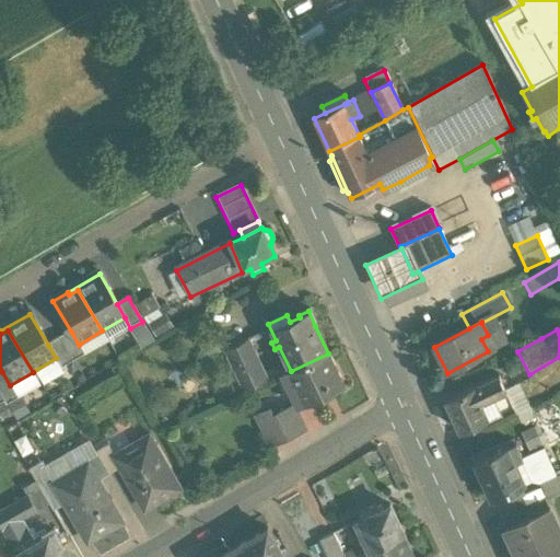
[(71,332),(59,338),(73,362),(85,355),(79,345),(71,332)]
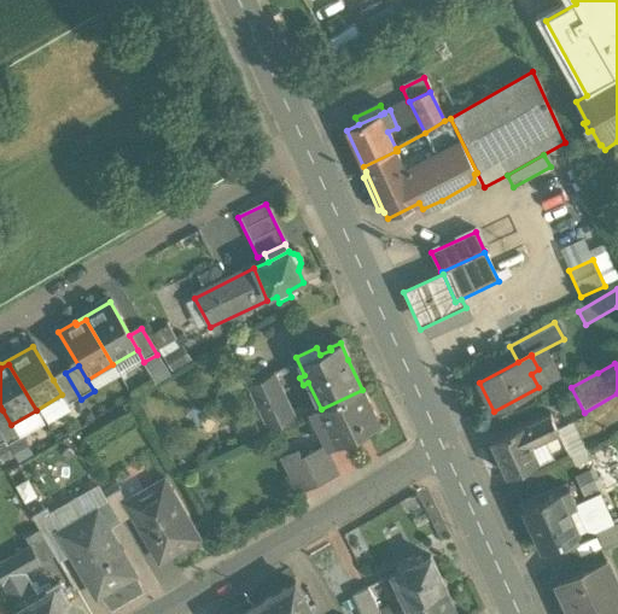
[(65,373),(53,380),(62,395),(68,407),(81,399),(65,373)]
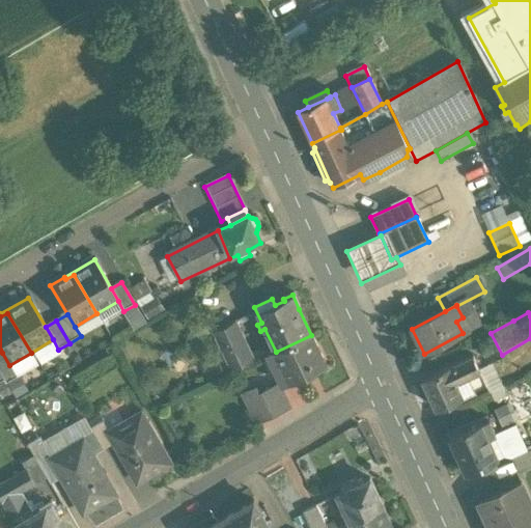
[(234,324),(215,333),(232,371),(253,361),(234,324)]
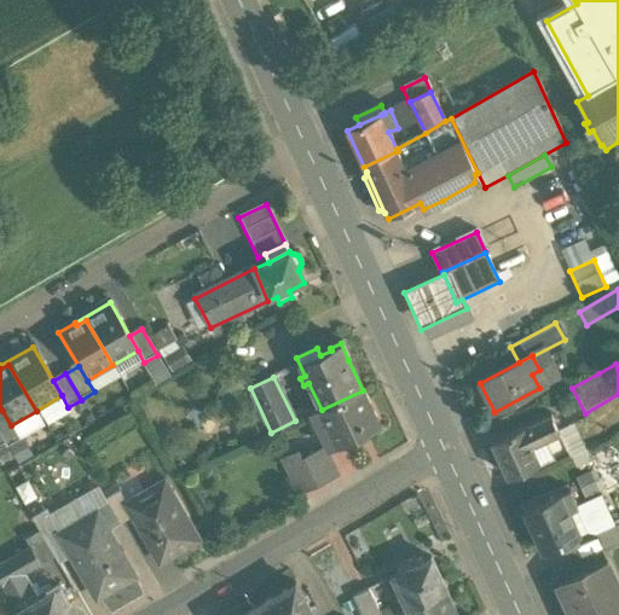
[(363,390),(322,410),(311,413),(329,451),(352,440),(353,445),(368,437),(366,434),(380,427),(363,390)]
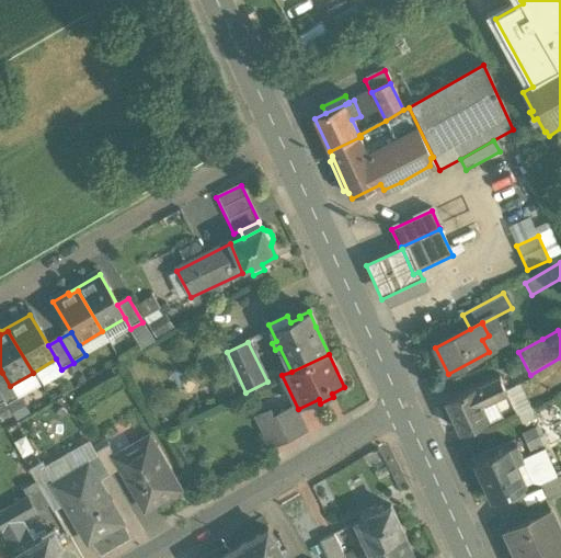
[(10,386),(2,373),(0,374),(0,396),(4,403),(7,407),(19,400),(10,386)]
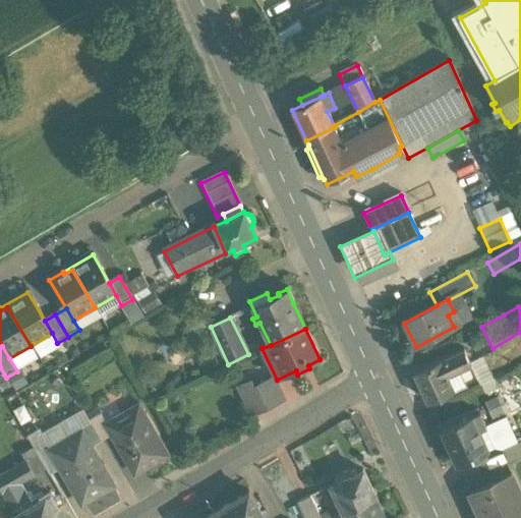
[(464,350),(441,361),(448,376),(471,365),(464,350)]
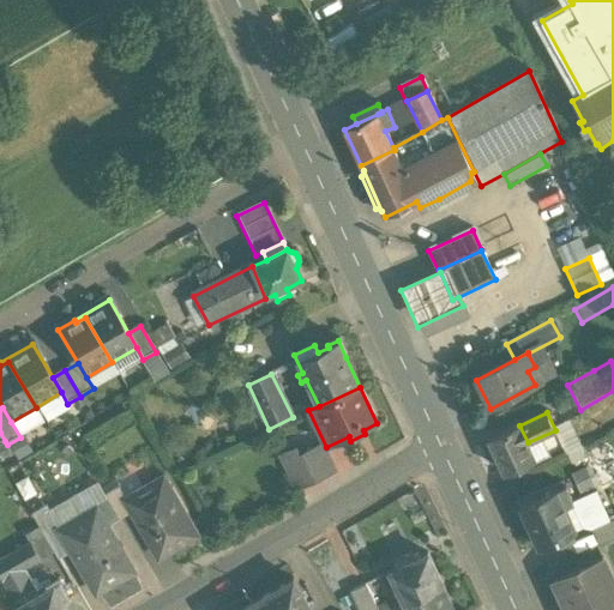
[(519,426),(488,440),(504,475),(535,460),(528,442),(519,426)]
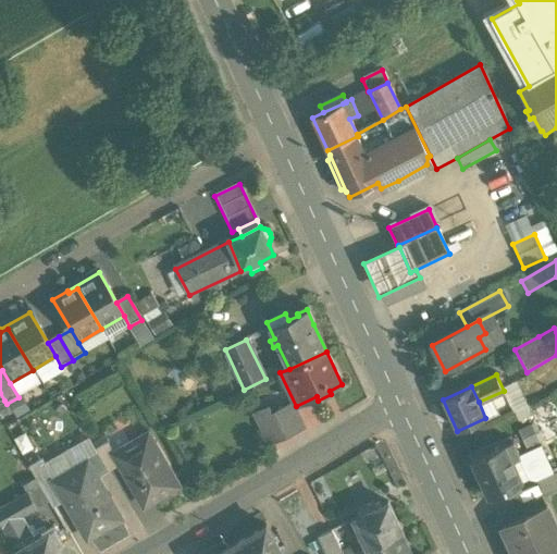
[(504,391),(479,402),(485,418),(510,406),(504,391)]
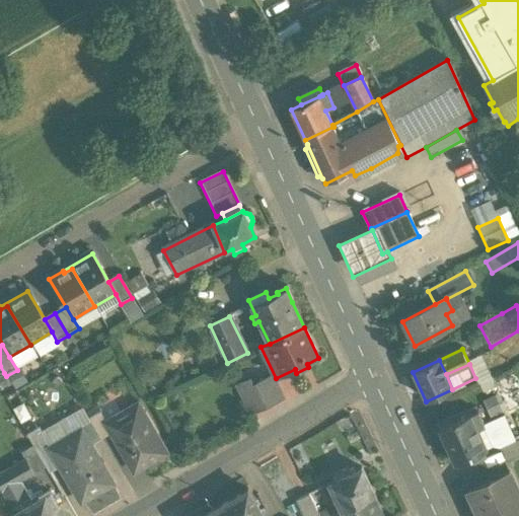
[(272,378),(253,386),(250,379),(237,385),(250,414),(283,399),(272,378)]
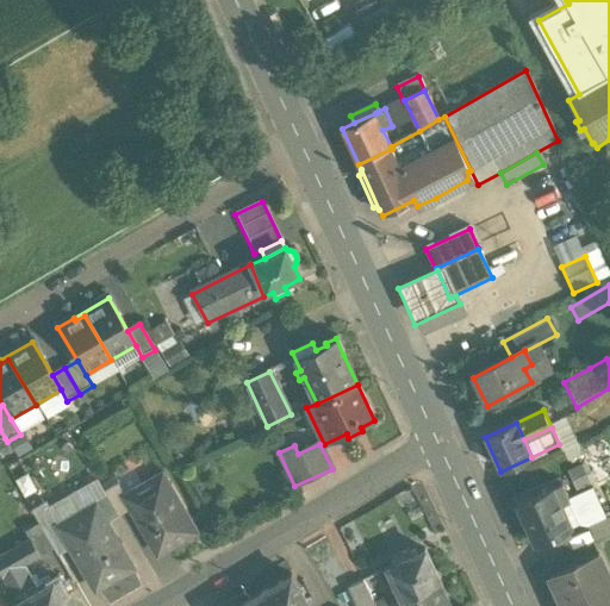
[(609,474),(609,456),(609,455),(590,464),(597,481),(609,474)]
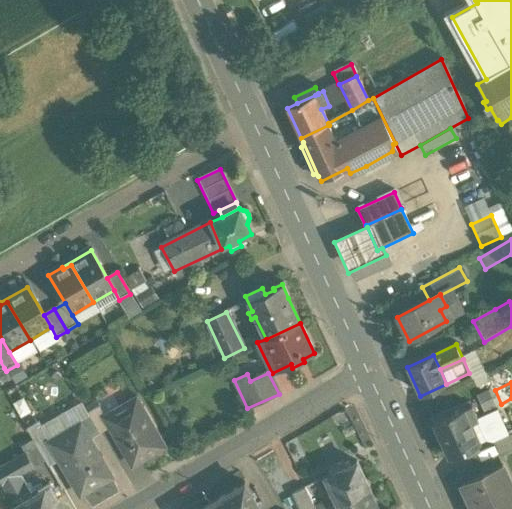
[(136,401),(105,419),(107,423),(106,424),(109,429),(116,440),(117,439),(123,449),(122,450),(132,468),(164,449),(136,401)]
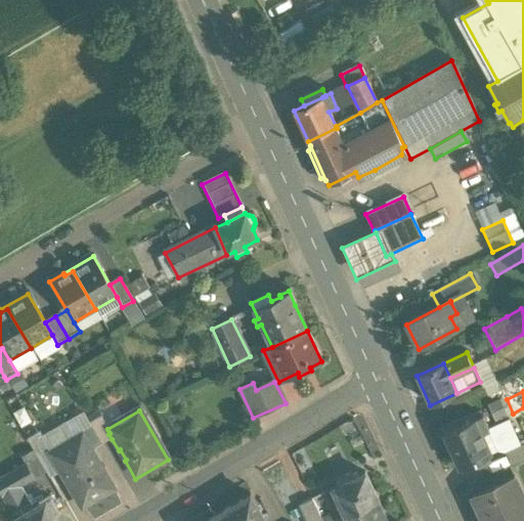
[(482,417),(475,420),(474,418),(443,432),(460,468),(475,461),(478,469),(489,463),(486,456),(490,453),(481,433),(488,430),(482,417)]
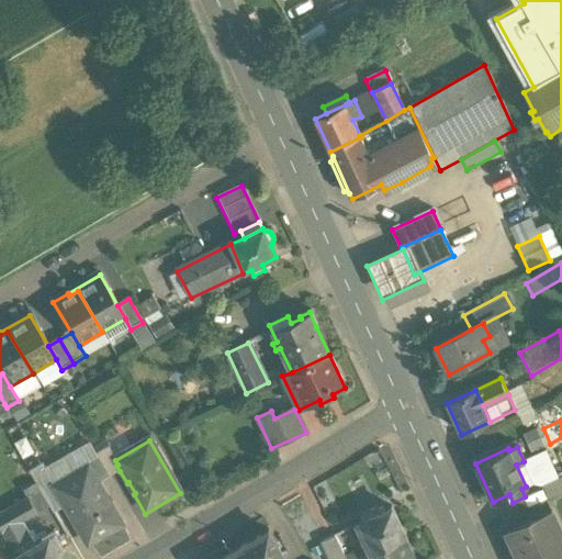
[(108,448),(97,455),(110,478),(120,471),(116,466),(117,465),(115,460),(108,448)]
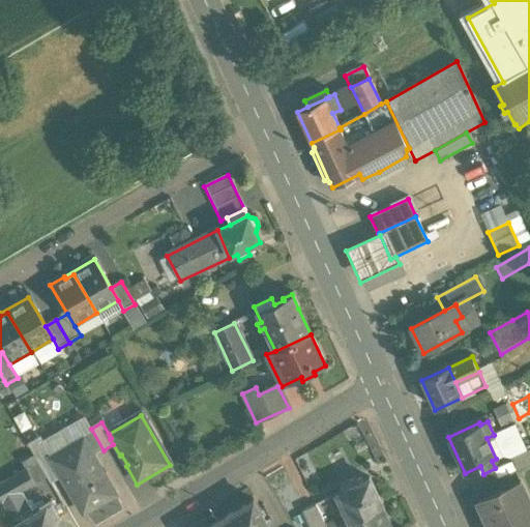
[(91,429),(79,436),(82,440),(85,446),(86,445),(93,457),(104,450),(91,429)]
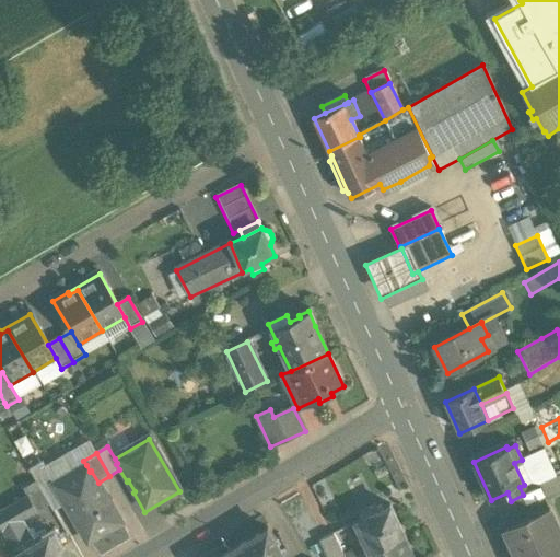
[(55,485),(42,463),(30,471),(36,483),(49,506),(54,512),(65,506),(53,486),(55,485)]
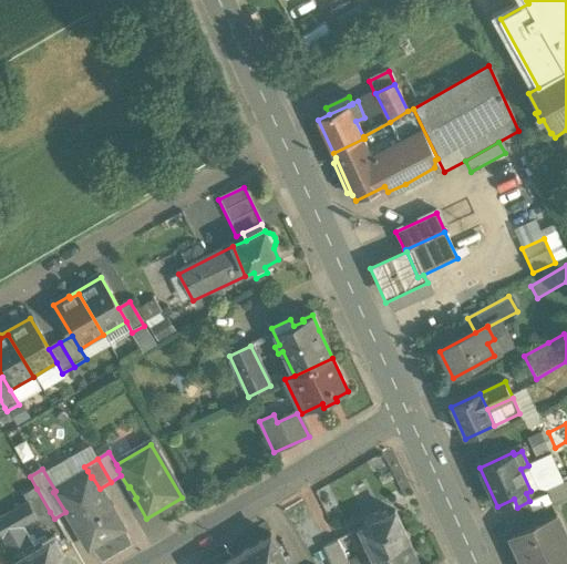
[(55,491),(53,492),(65,512),(89,551),(124,530),(100,489),(92,477),(91,478),(88,471),(55,491)]
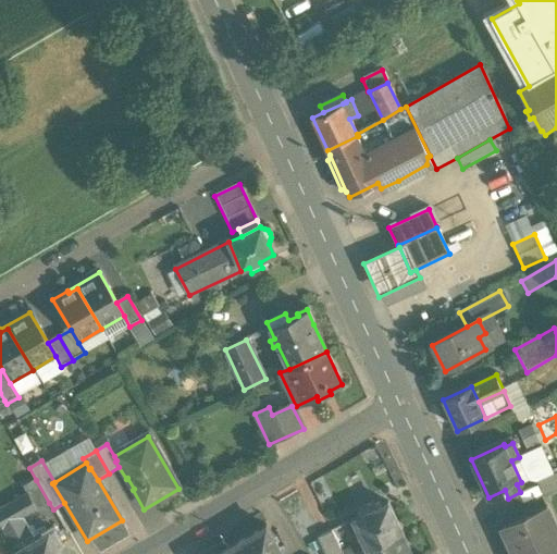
[(556,489),(556,475),(556,474),(535,482),(542,495),(556,489)]
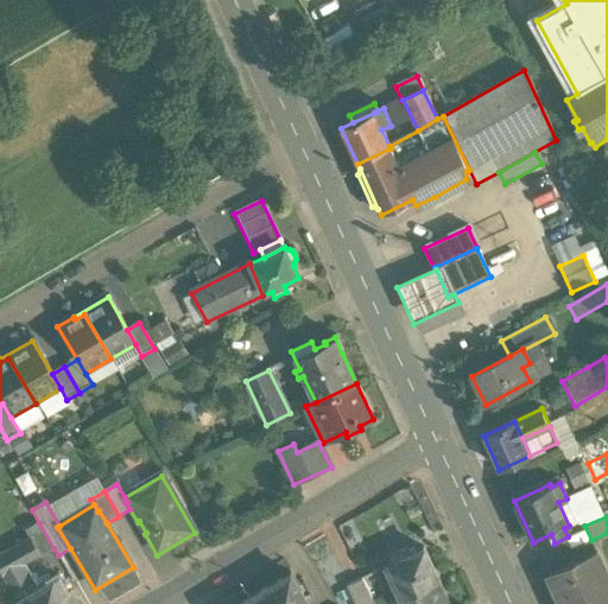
[(39,523),(25,532),(30,540),(31,539),(40,555),(54,548),(39,523)]
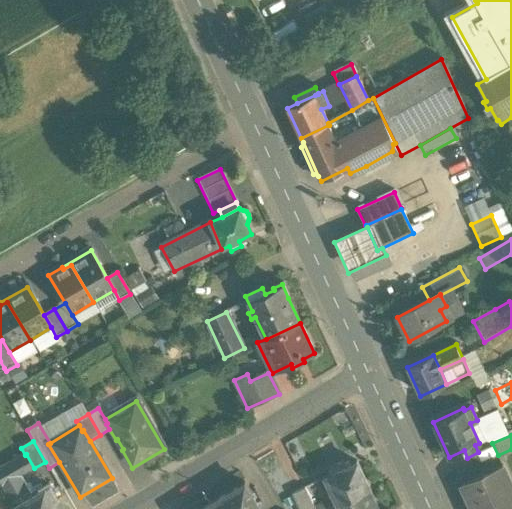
[(25,455),(0,469),(0,481),(3,487),(20,477),(34,468),(26,454),(25,455)]
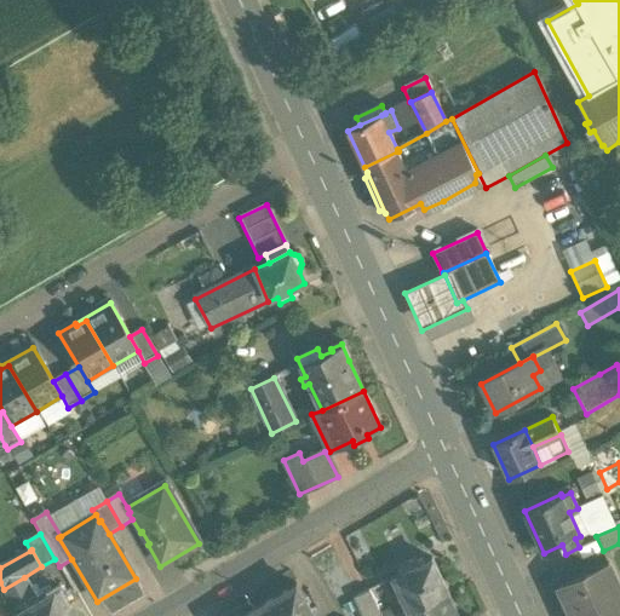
[(430,562),(418,569),(414,562),(397,569),(400,576),(384,585),(392,602),(401,598),(408,612),(446,594),(430,562)]
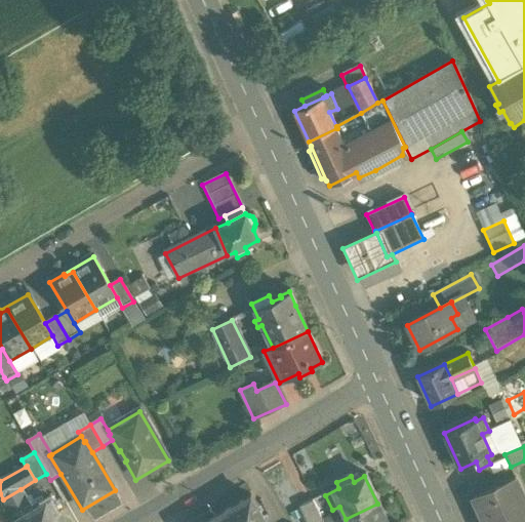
[(524,521),(524,499),(516,479),(474,498),(485,521),(524,521)]
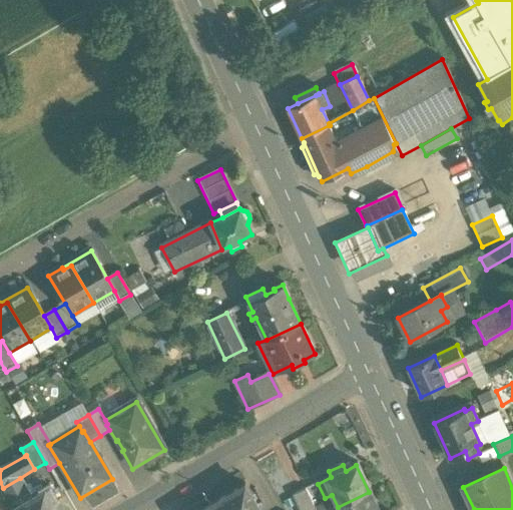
[(20,478),(3,488),(15,508),(32,498),(20,478)]
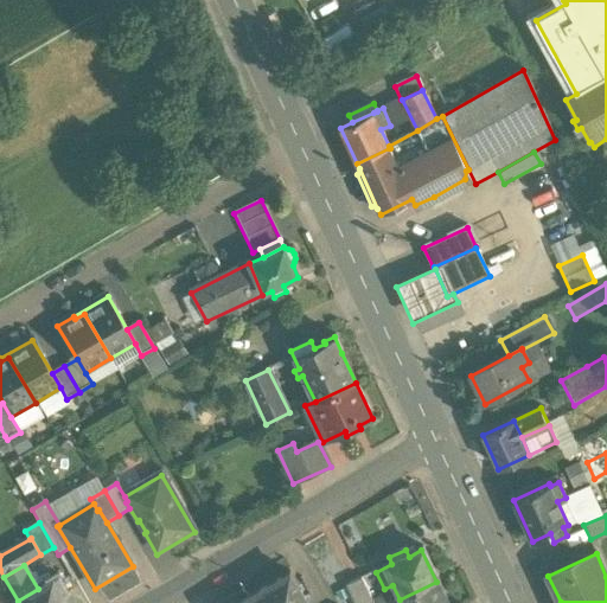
[(287,575),(253,595),(257,602),(302,602),(287,575)]
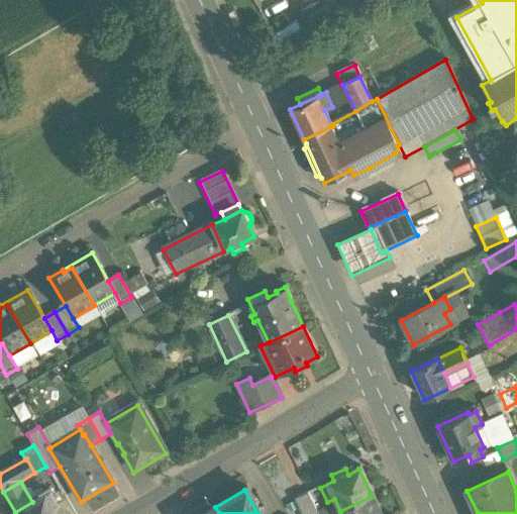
[(32,502),(15,512),(16,513),(56,513),(54,510),(59,507),(49,492),(32,502)]
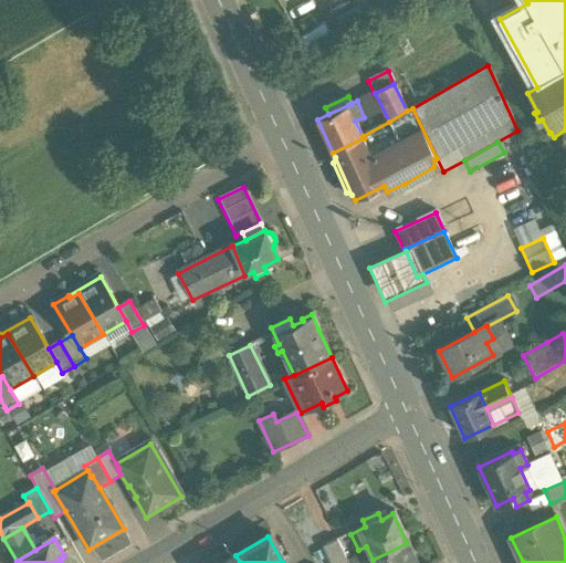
[(348,562),(337,540),(324,546),(332,562),(348,562)]
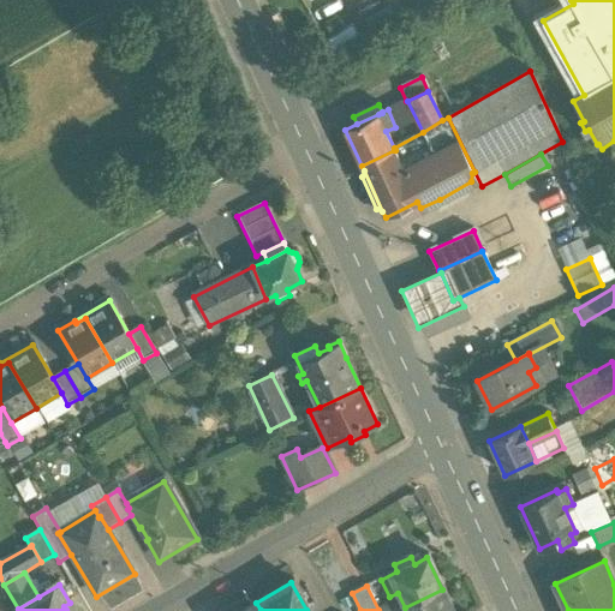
[(452,610),(442,589),(405,607),(406,610),(452,610)]
